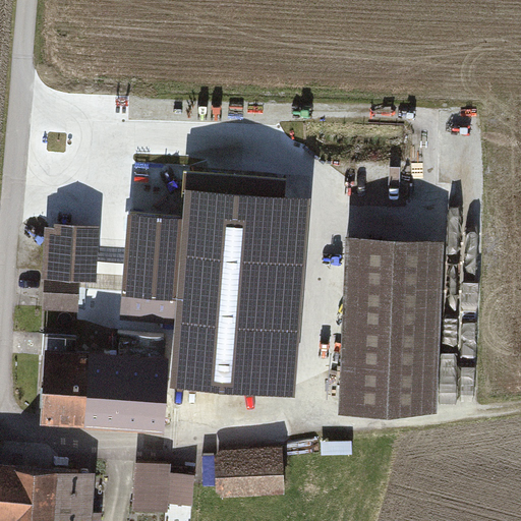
[(172,330),(171,355),(169,389),(299,396),(310,198),(186,192),(184,217),(127,214),(121,327),(172,330)]
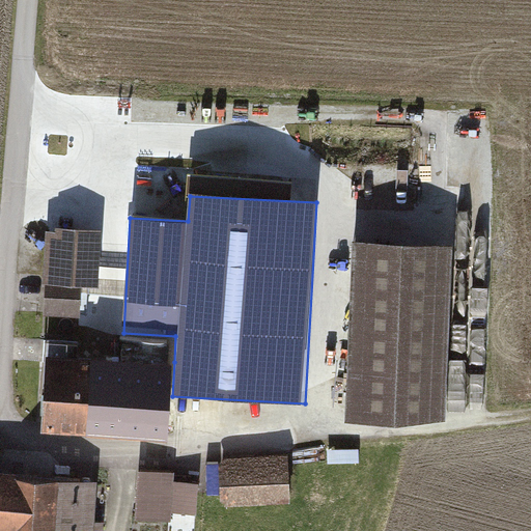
[(101,231),(48,228),(43,315),(81,317),(83,288),(98,289),(101,231)]
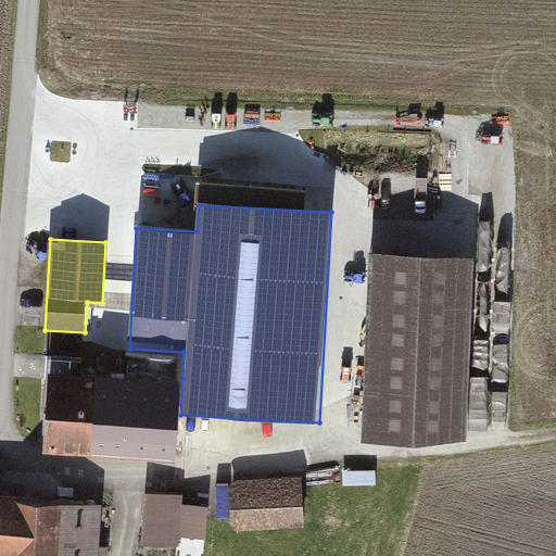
[(476,260),(369,254),(359,442),(466,440),(476,260)]
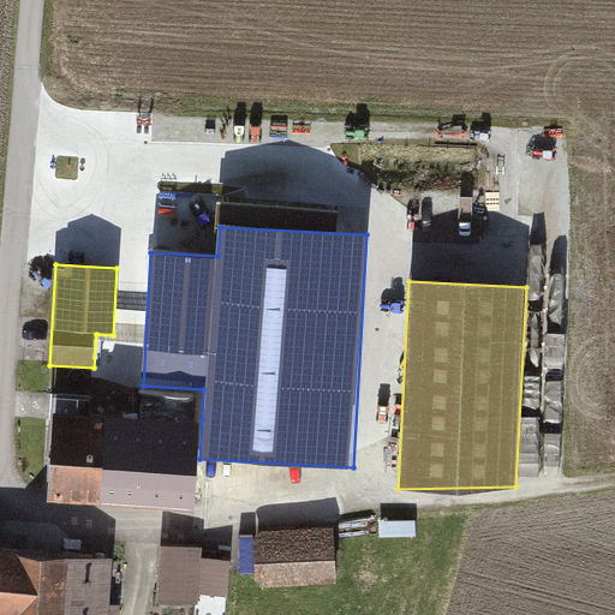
[(51,392),(47,453),(103,455),(106,415),(87,413),(88,393),(51,392)]
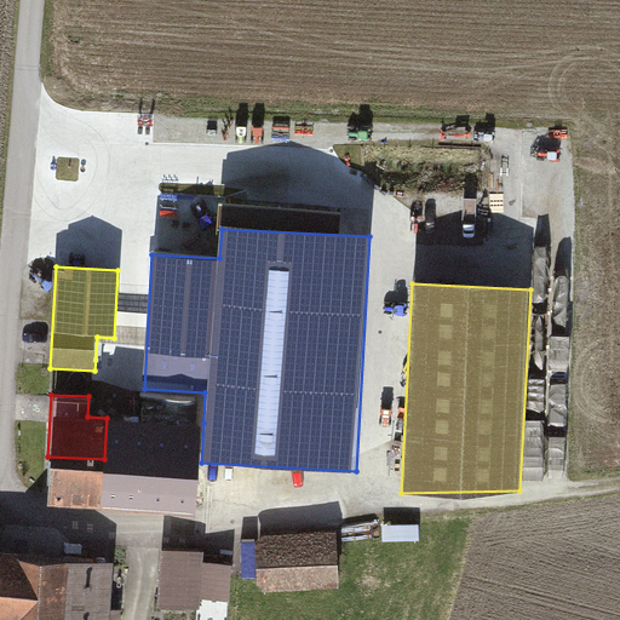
[(204,423),(107,418),(104,459),(102,501),(200,506),(201,463),(204,423)]
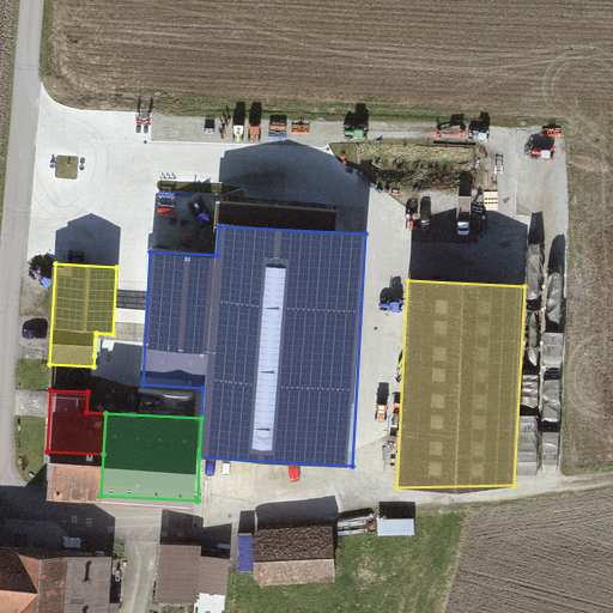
[(101,496),(103,454),(47,451),(44,492),(101,496)]
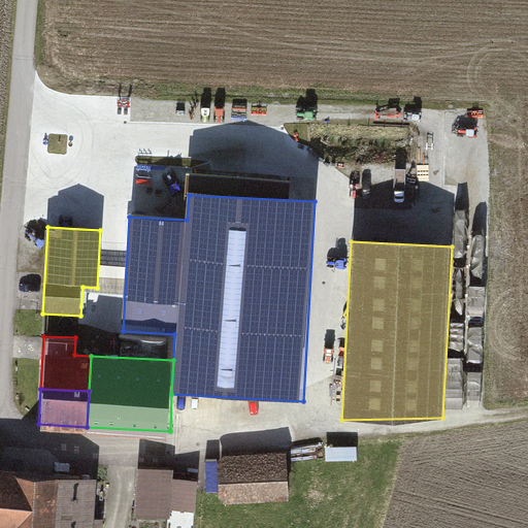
[(95,521),(97,481),(18,476),(19,470),(1,469),(2,453),(0,453),(0,527),(104,527),(105,521),(95,521)]
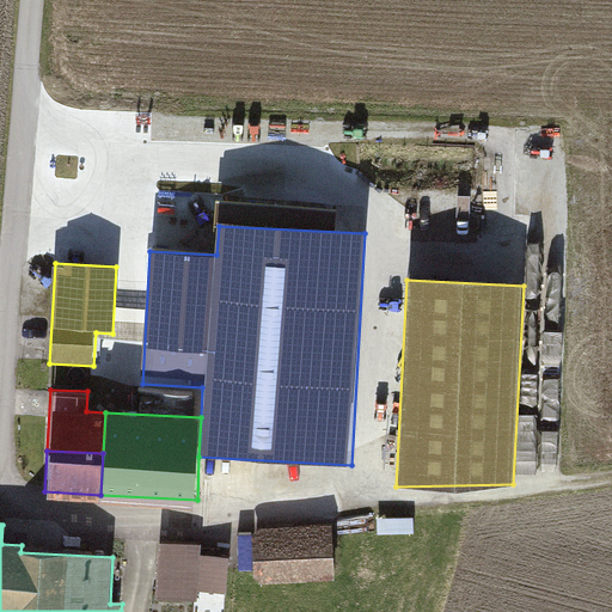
[(252,530),(256,585),(336,580),(332,525),(252,530)]
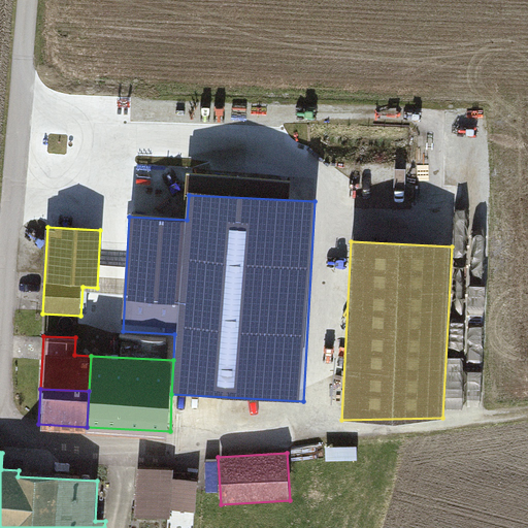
[(172,472),(140,471),(138,517),(169,518),(169,508),(196,510),(197,485),(171,483),(172,472)]
